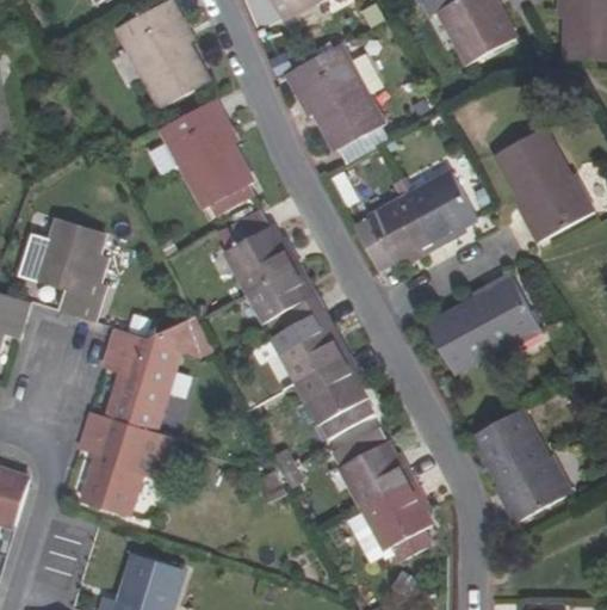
[(173,19),(179,16),(172,0),(167,0),(118,29),(161,106),(206,81),(186,44),(173,19)]
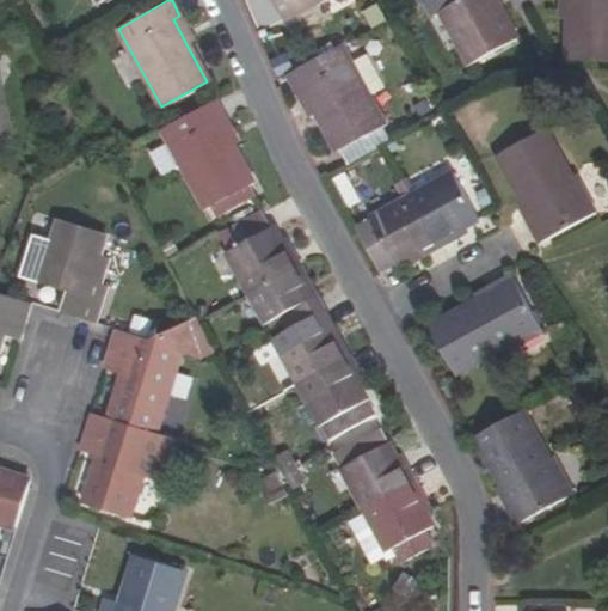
[(272,0),(282,18),(313,0),(272,0)]
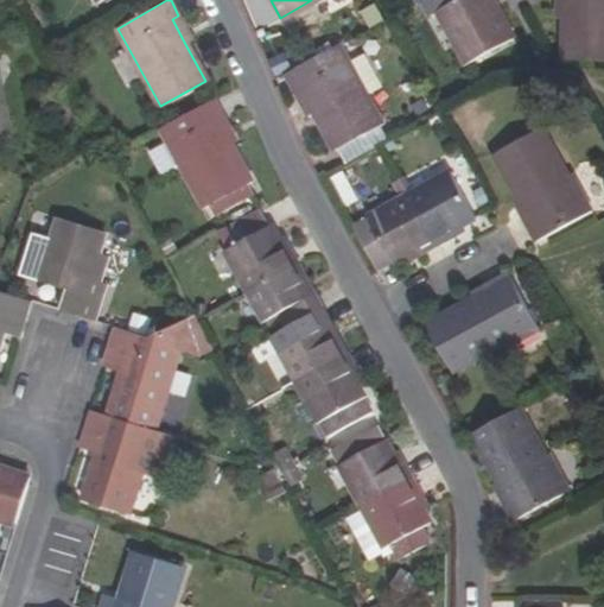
[(419,0),(427,16),(436,11),(464,63),(510,37),(490,0),(419,0)]
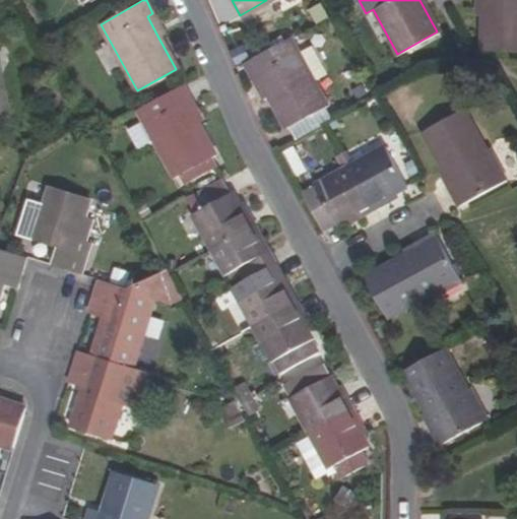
[(480,50),(516,50),(516,0),(479,0),(480,14),(480,50)]
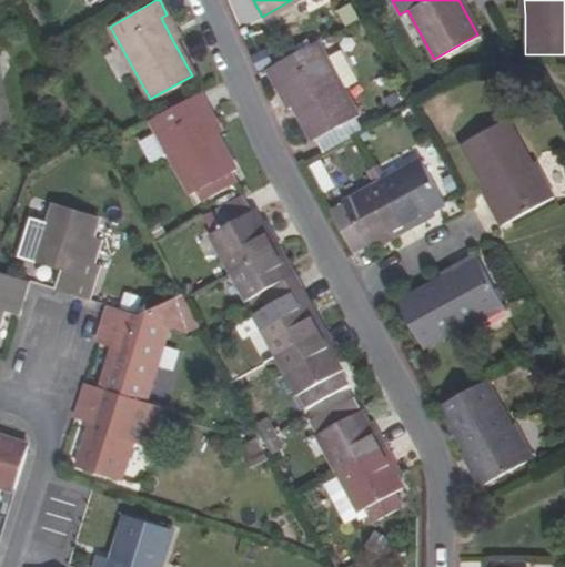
[(173,41),(180,38),(167,14),(161,18),(173,41)]
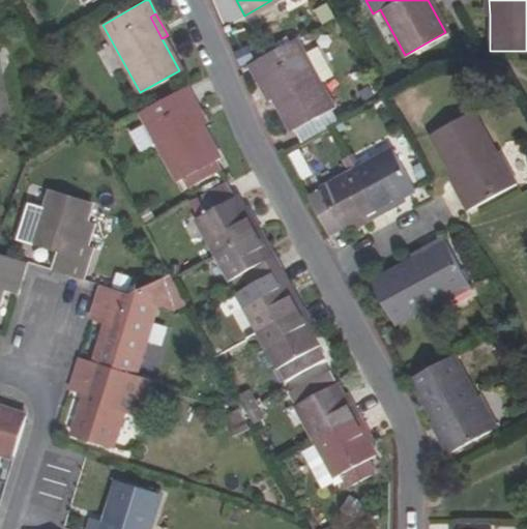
[(293,38),(246,63),(255,79),(261,76),(272,96),(291,129),(330,108),(293,38)]
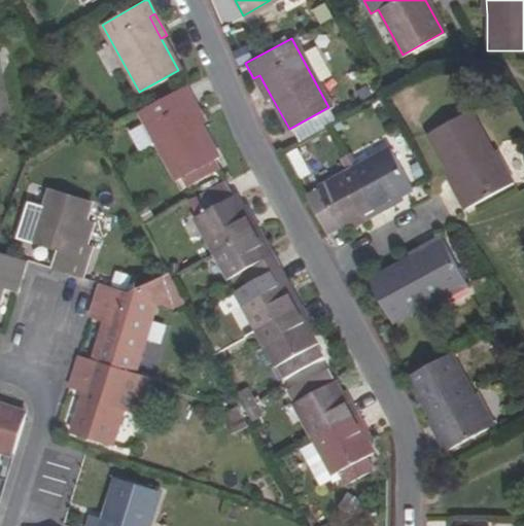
[(106,70),(118,65),(108,43),(96,48),(106,70)]
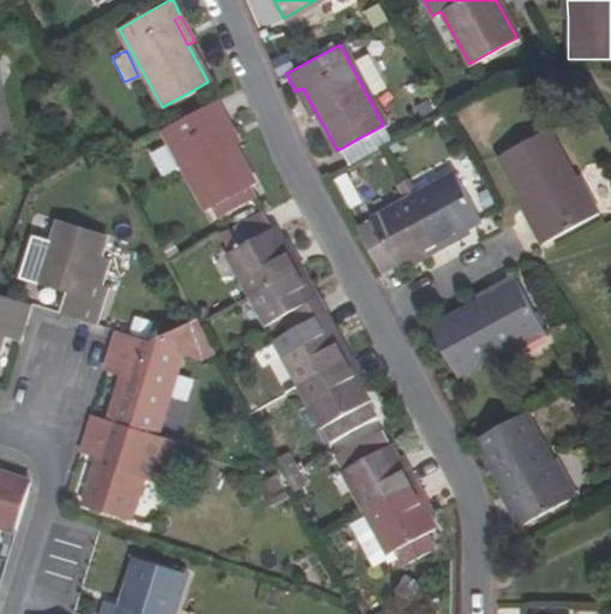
[(295,91),(309,115),(316,112),(303,88),(295,91)]
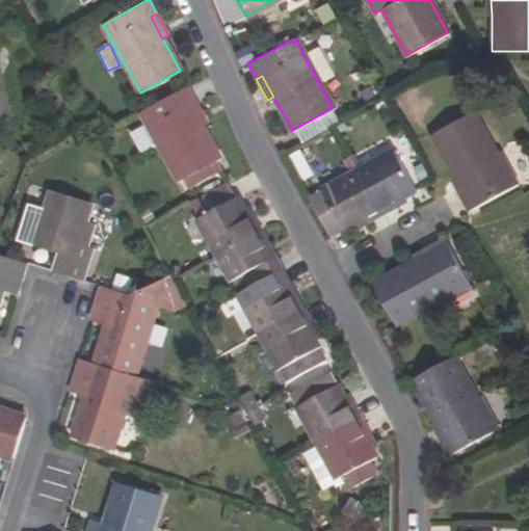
[(187,86),(139,111),(146,123),(156,141),(178,181),(218,158),(201,126),(188,103),(193,100),(187,86)]
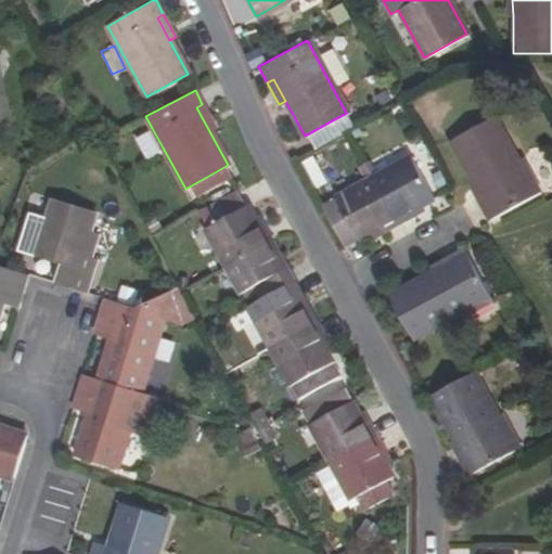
[(209,131),(215,128),(202,104),(196,107),(209,131)]
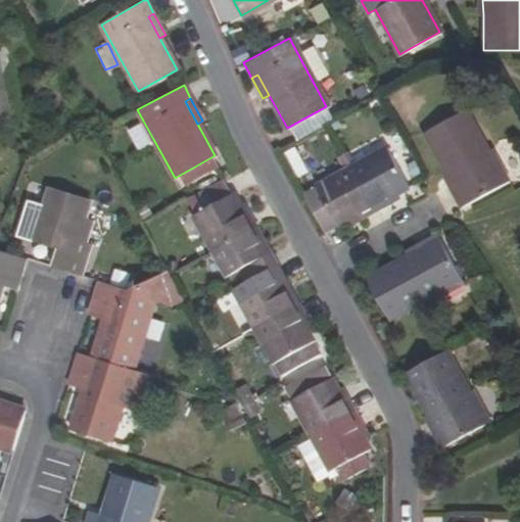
[(326,120),(332,116),(326,106),(287,128),(292,137),(326,120)]
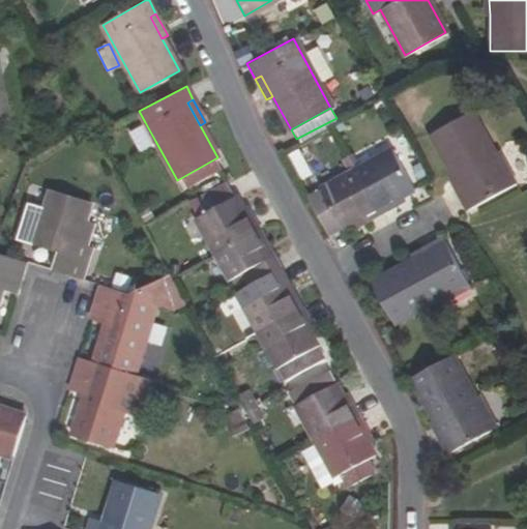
[(470,112),(430,135),(452,175),(458,184),(452,186),(466,210),(515,182),(497,150),(493,153),(470,112)]
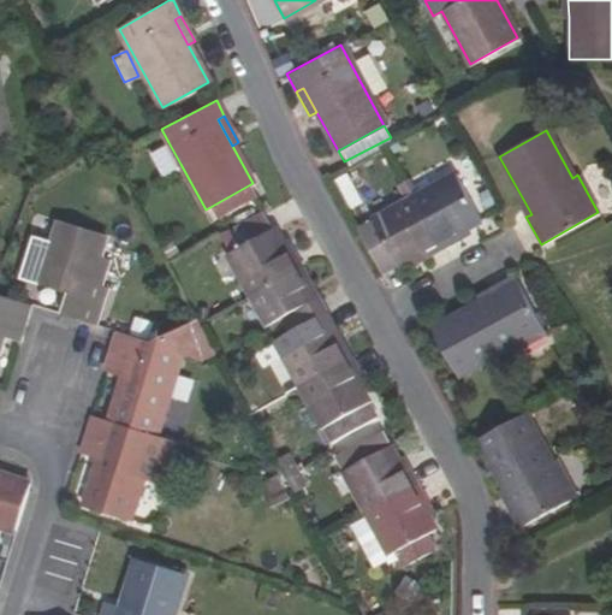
[(147,154),(159,176),(180,164),(168,142),(147,154)]
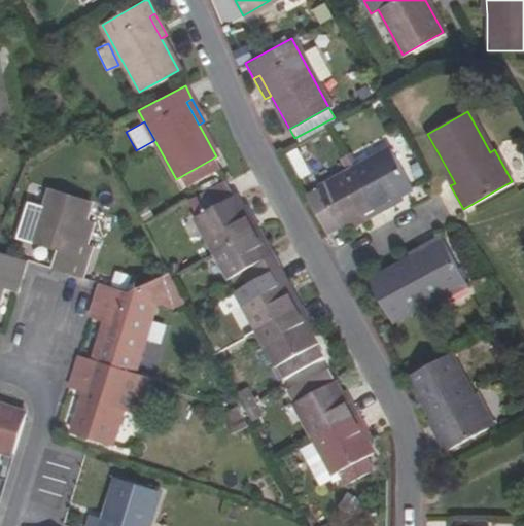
[(353,167),(379,213),(393,205),(390,199),(398,195),(410,187),(388,147),(353,167)]
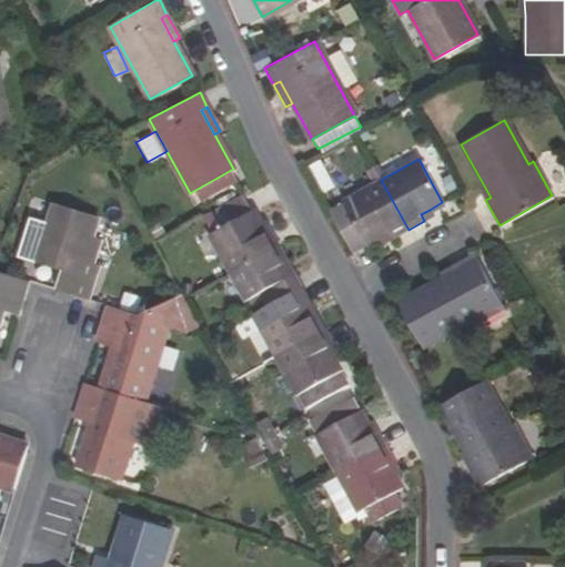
[(366,170),(374,183),(381,180),(373,165),(366,170)]
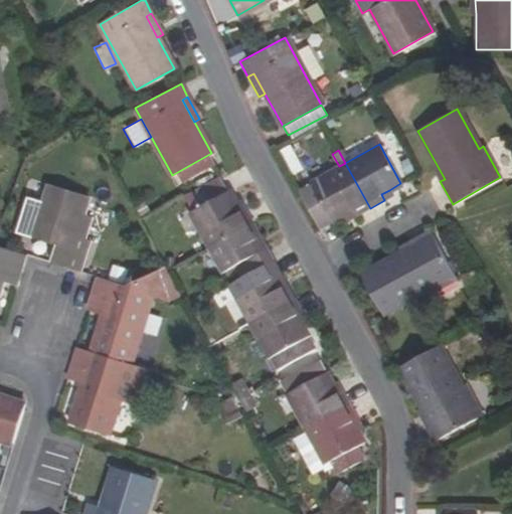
[(352,210),(355,215),(370,208),(345,163),(339,166),(296,191),(318,228),(342,215),(352,210)]
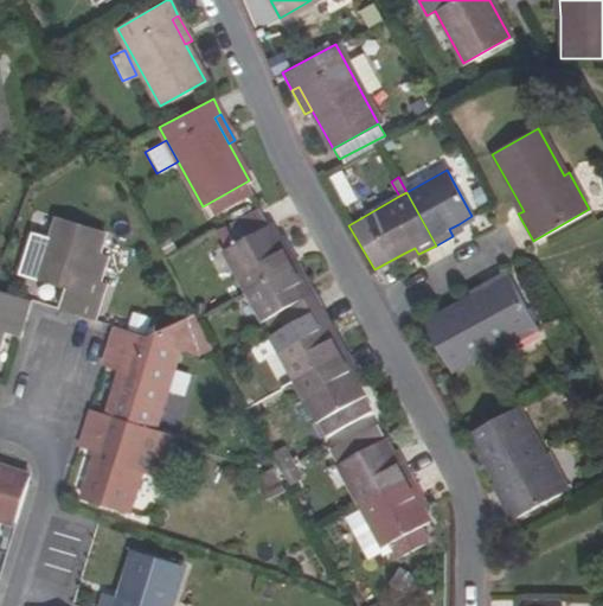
[(518,201),(513,204),(518,214),(524,211),(518,201)]
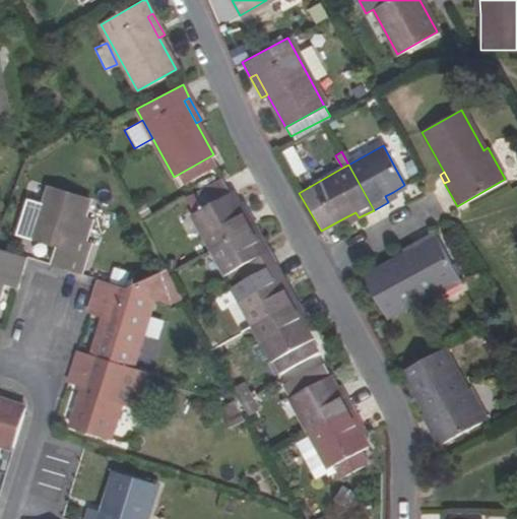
[(194,192),(199,204),(228,193),(222,181),(194,192)]
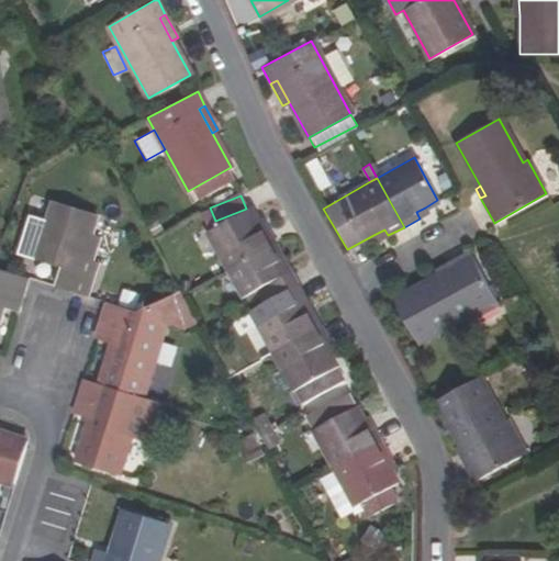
[(45,219),(33,258),(58,266),(53,285),(86,295),(96,261),(91,260),(80,256),(87,233),(92,213),(51,200),(45,219)]
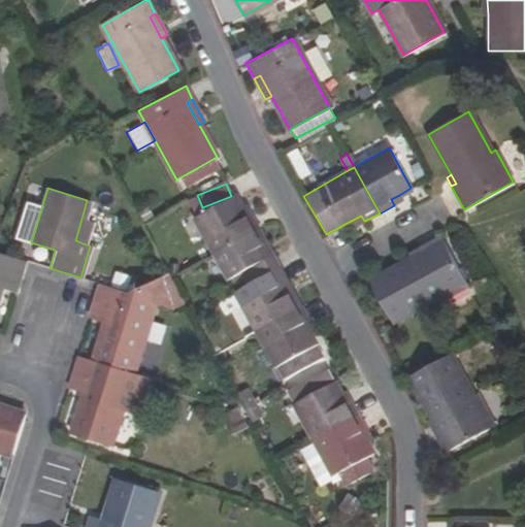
[(391,199),(394,205),(402,200),(399,195),(391,199)]
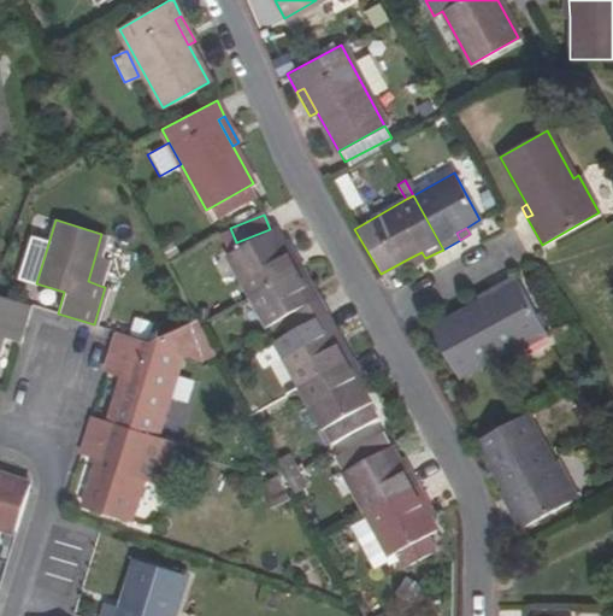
[(287,254),(280,242),(272,229),(228,254),(251,295),(296,270),(302,267),(294,251),(287,254)]
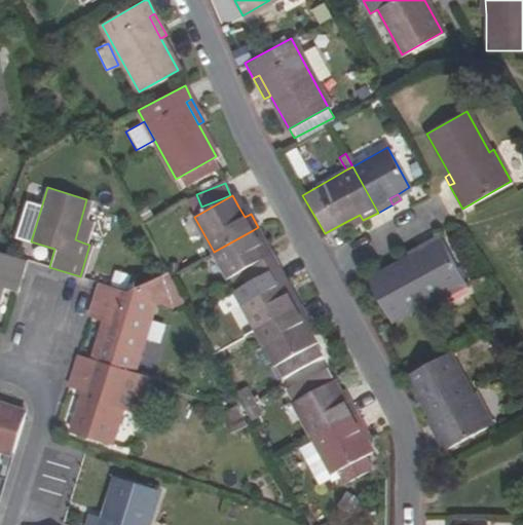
[(15,236),(31,241),(42,204),(27,200),(15,236)]
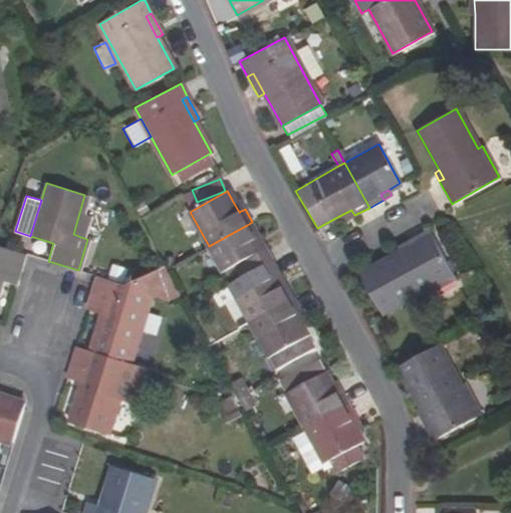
[(245,209),(239,199),(233,202),(239,212),(245,209)]
